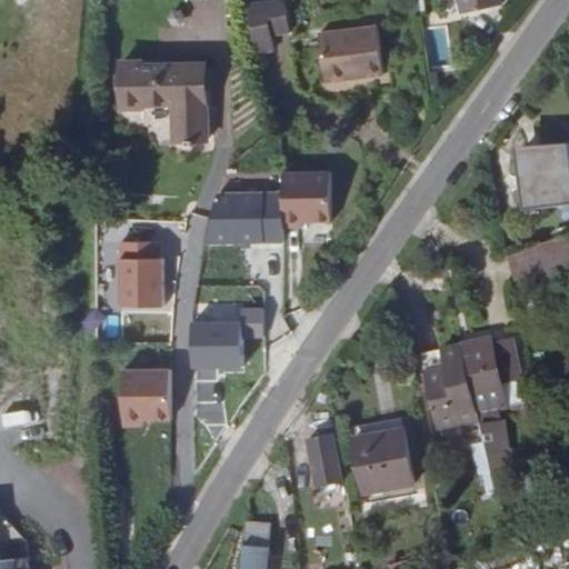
[(366,73),(386,72),(380,23),(322,29),(328,78),(352,75),(359,70),(366,69),(366,73)]
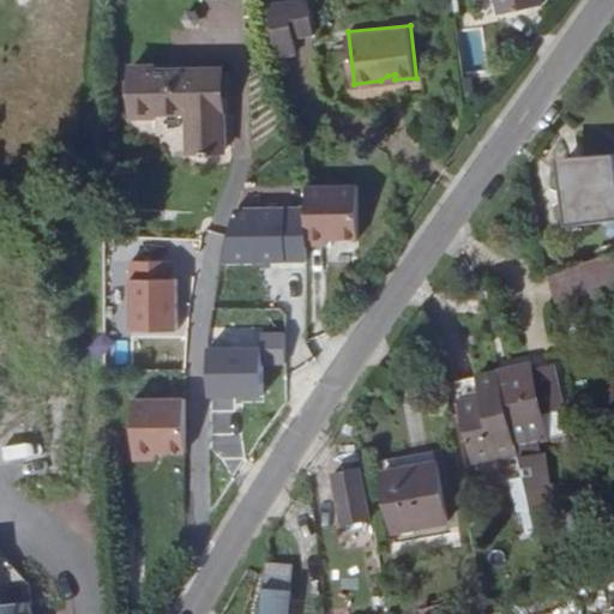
[(486,68),(481,25),(461,28),(465,71),(486,68)]
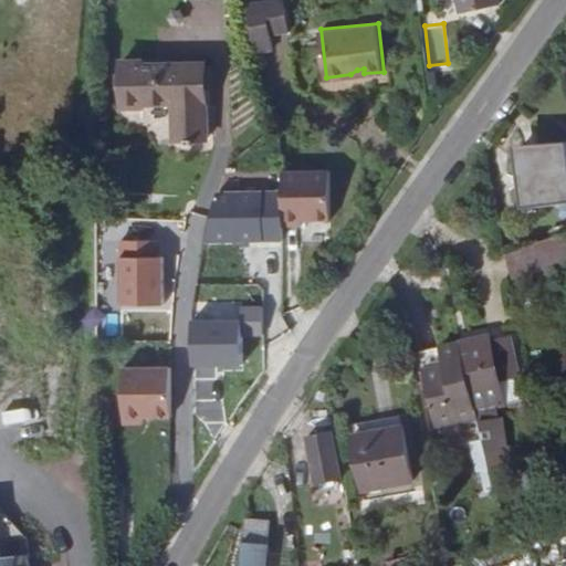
[(170,105),(170,65),(139,66),(139,63),(119,64),(122,109),(142,109),(142,105),(170,105)]
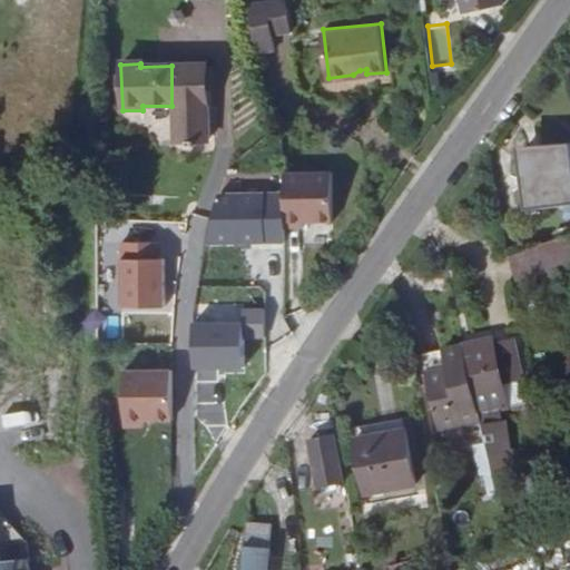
[(204,65),(172,66),(172,106),(176,106),(177,140),(186,140),(186,146),(198,146),(198,140),(208,140),(204,65)]
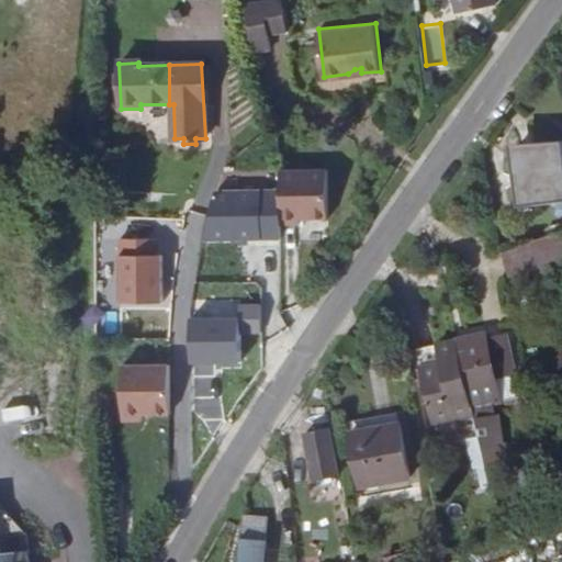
[(561,138),(515,144),(520,200),(561,195),(561,138)]
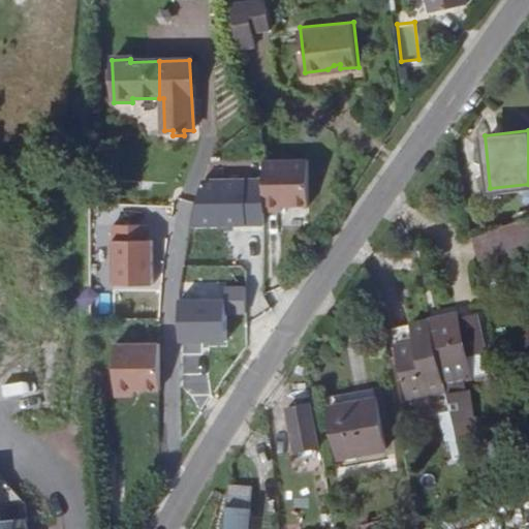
[(304,161),(262,163),(263,208),(306,207),(304,161)]
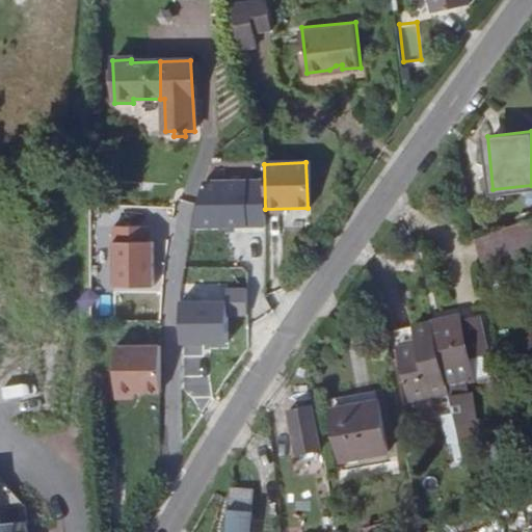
[(510,249),(531,242),(531,215),(505,224),(510,249)]
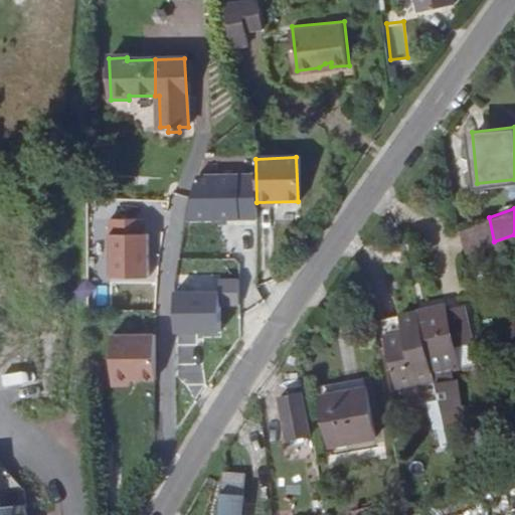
[(146,277),(148,215),(108,214),(106,276),(146,277)]
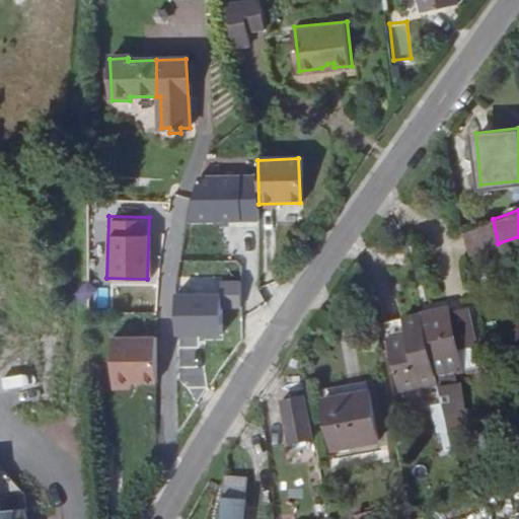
[(470,252),(498,243),(493,219),(465,228),(470,252)]
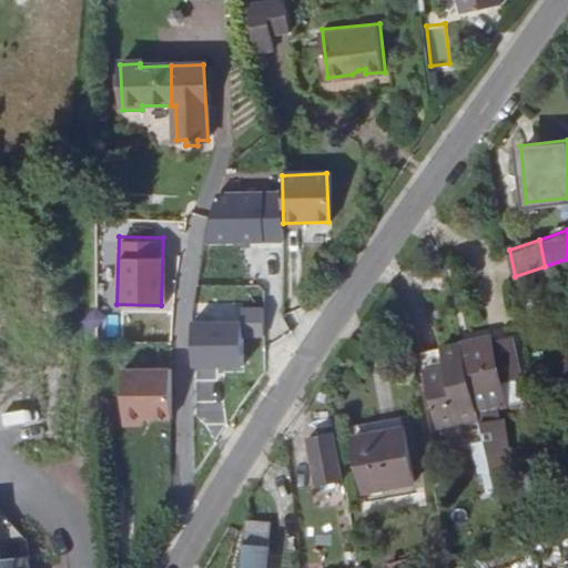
[(264,304),(191,302),(189,365),(242,366),(242,336),(263,336),(264,304)]
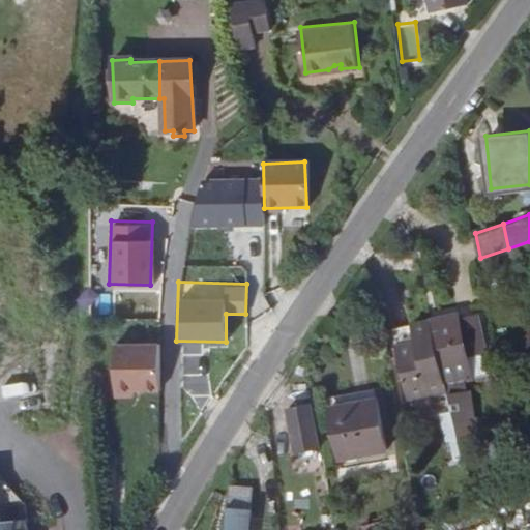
[(461,313),(433,319),(446,380),(473,374),(468,352),(487,348),(478,315),(462,318),(461,313)]
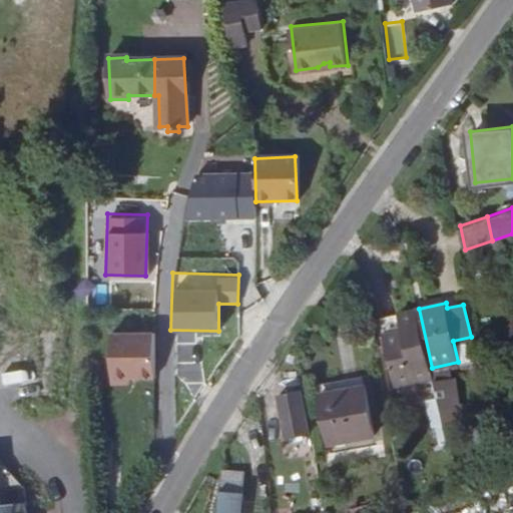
[(432,368),(419,309),(382,317),(395,384),(433,376),(432,368)]
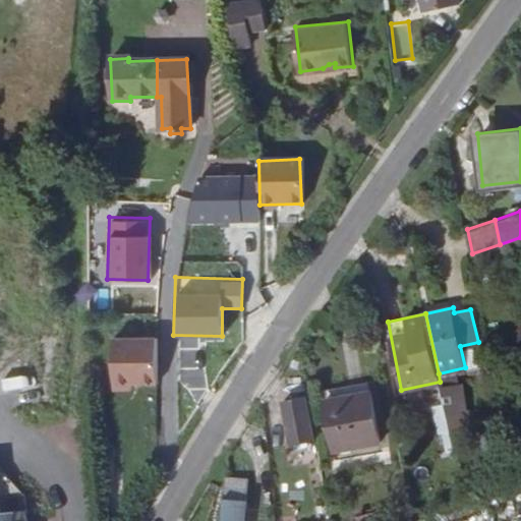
[(158,341),(115,340),(115,390),(157,390),(158,341)]
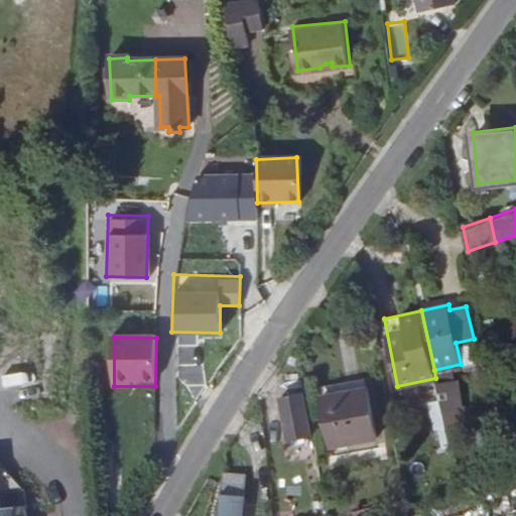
[(436,383),(443,412),(461,407),(455,378),(436,383)]
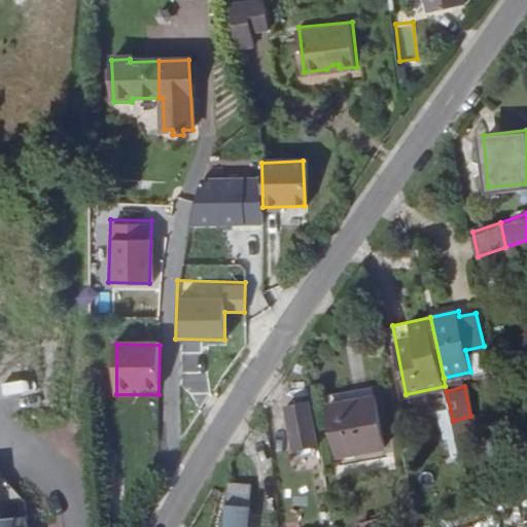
[(344,406),(357,457),(389,451),(379,398),(344,406)]
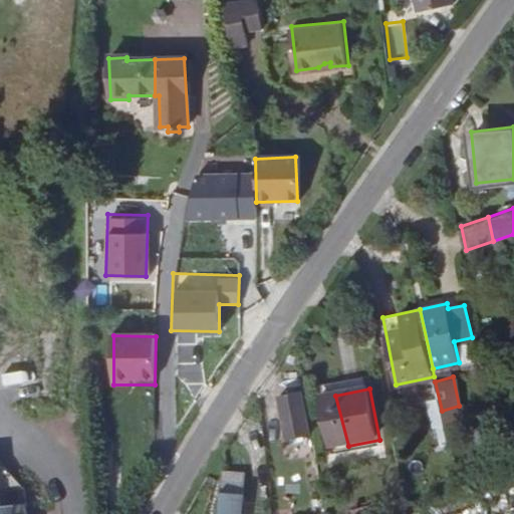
[(308,434),(300,394),(284,397),(292,437),(308,434)]
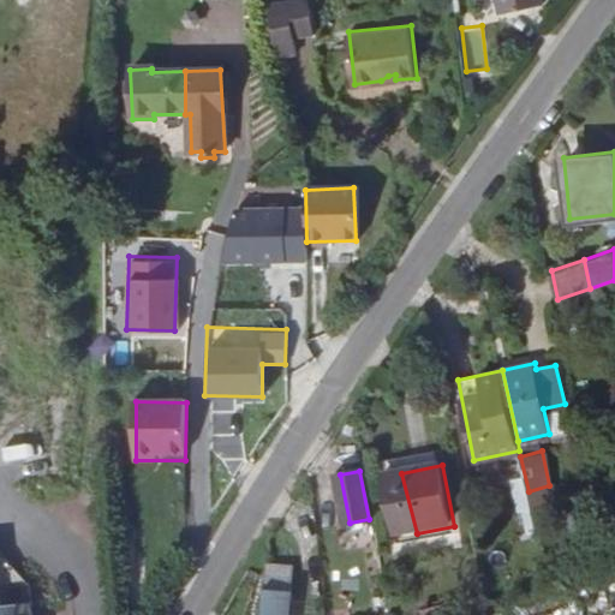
[(401,537),(417,533),(401,473),(389,475),(401,537)]
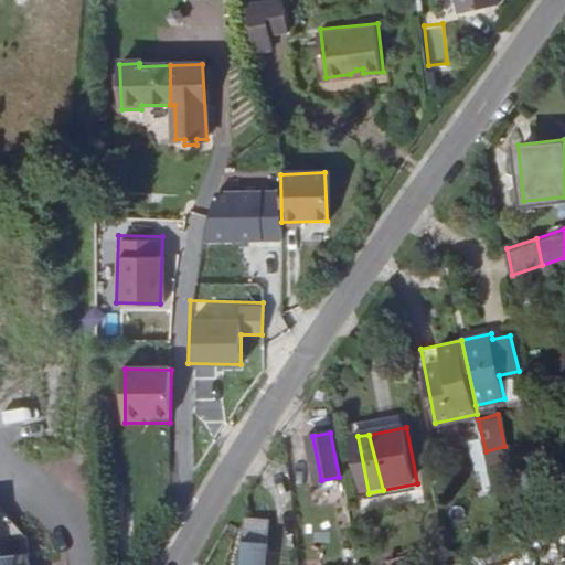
[(241,564),(265,564),(269,518),(245,516),(241,564)]
